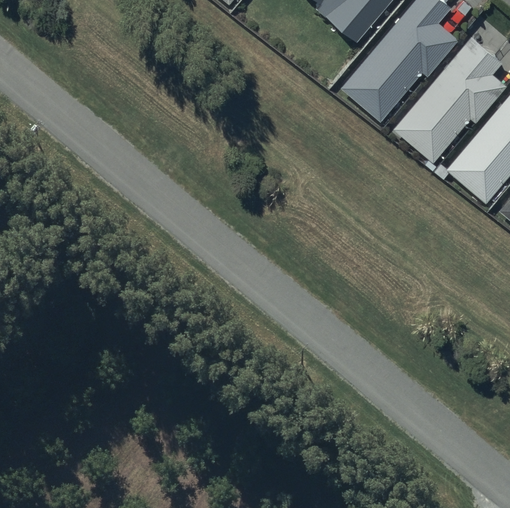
[(313,0),(321,7),(318,11),(359,45),(396,0),(313,0)]
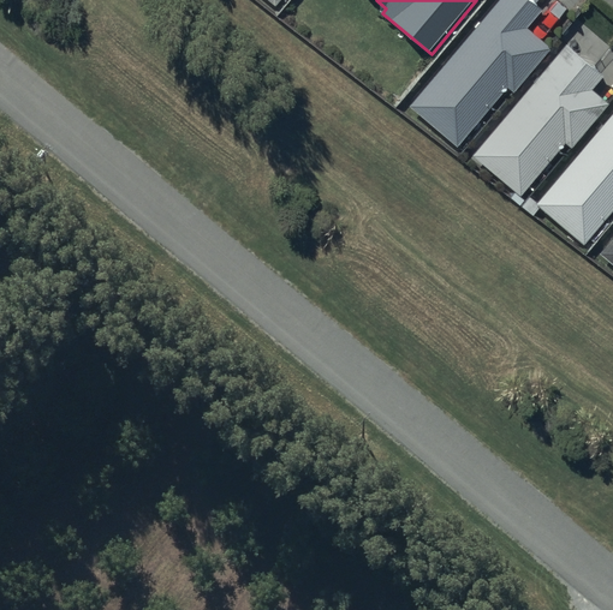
[(545,15),(528,0),(506,0),(414,112),(460,150),(509,91),(517,99),(554,54),(529,34),(545,15)]
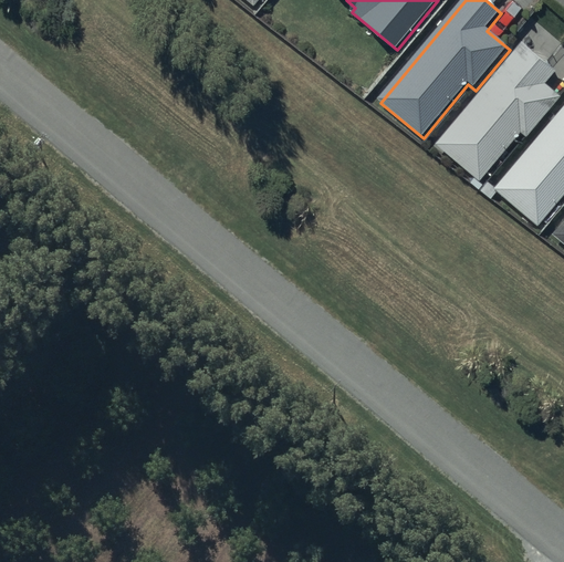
[(523,41),(435,143),(479,180),(521,133),(525,137),(561,96),(545,83),(557,70),(523,41)]
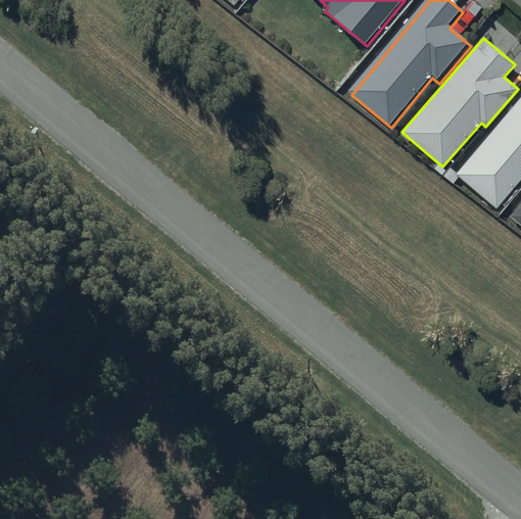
[(520,94),(456,172),(498,207),(520,180),(520,94)]
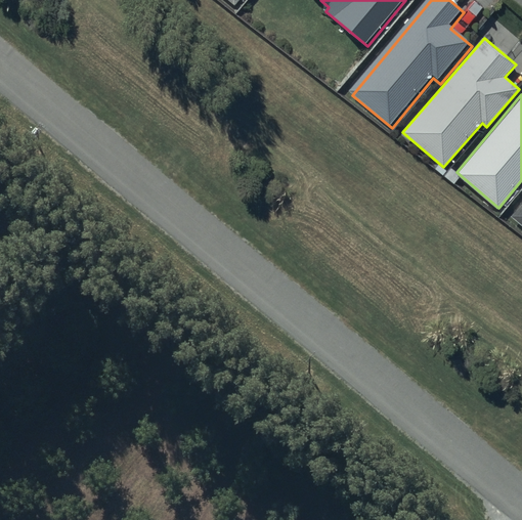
[(521,206),(512,217),(521,225),(521,206)]
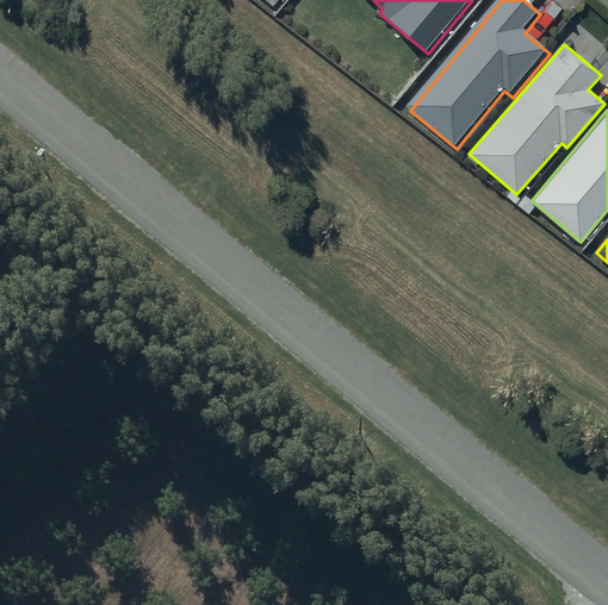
All buildings are outlined.
